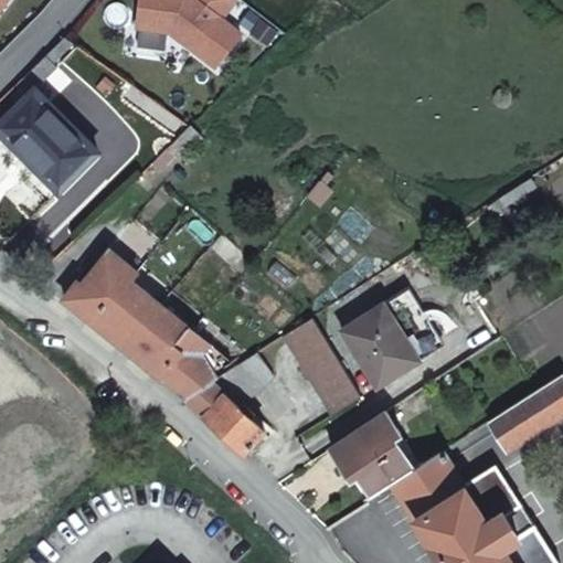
[(236,0),(235,0),(182,0),(182,1),(173,0),(139,0),(136,30),(169,35),(214,71),(240,39),(220,23),(236,0)]
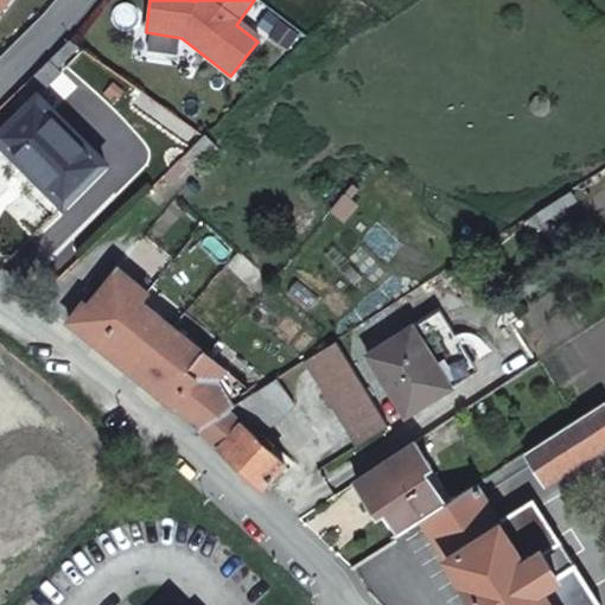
[(33,101),(0,135),(0,167),(50,215),(101,165),(33,101)]
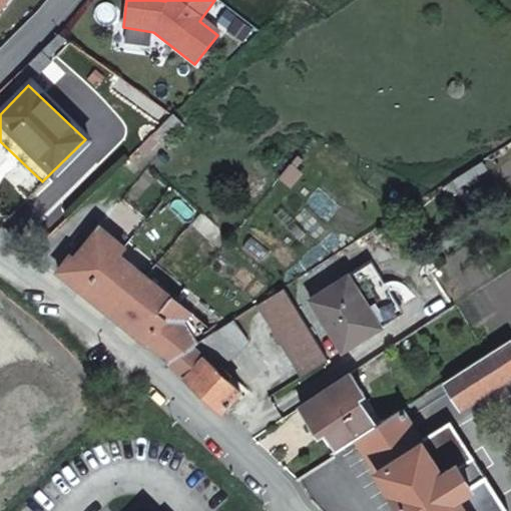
[(60,273),(143,343),(144,341),(169,361),(207,335),(192,315),(121,258),(126,252),(101,232),(76,263),(72,259),(60,273)]
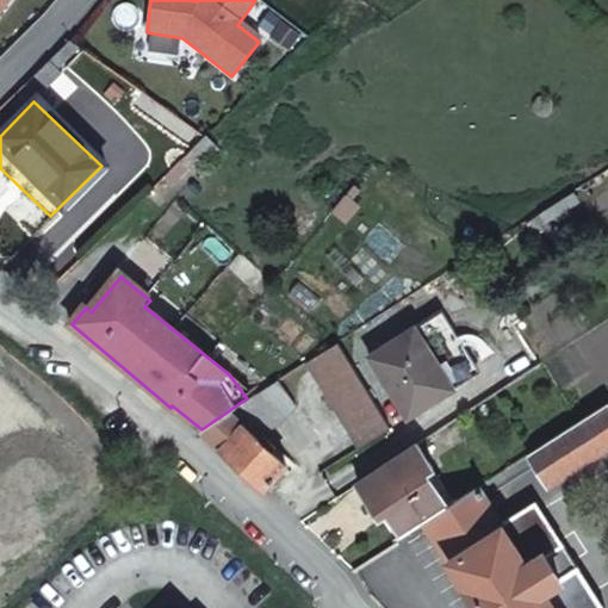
[(445,383),(403,324),(360,355),(403,414),(445,383)]
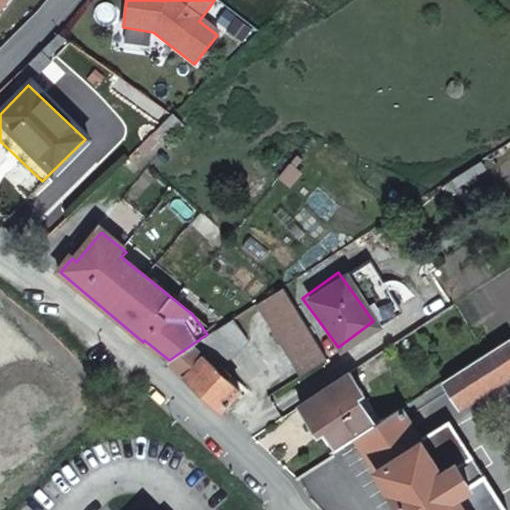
[(282,285),(255,303),(302,373),(330,354),(282,285)]
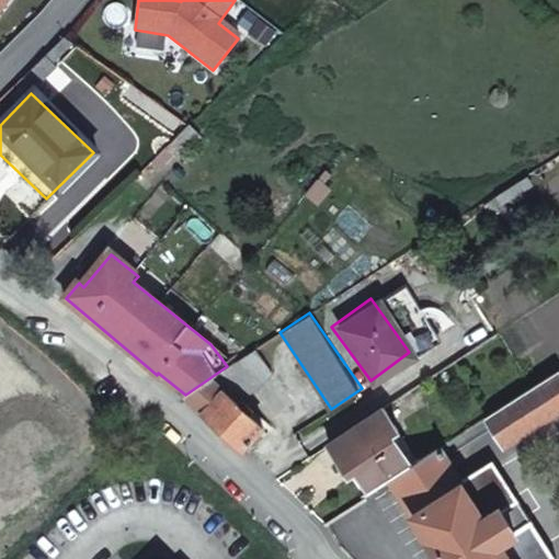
[(272,374),(255,349),(227,366),(185,395),(181,397),(240,449),(260,426),(230,401),(272,374)]
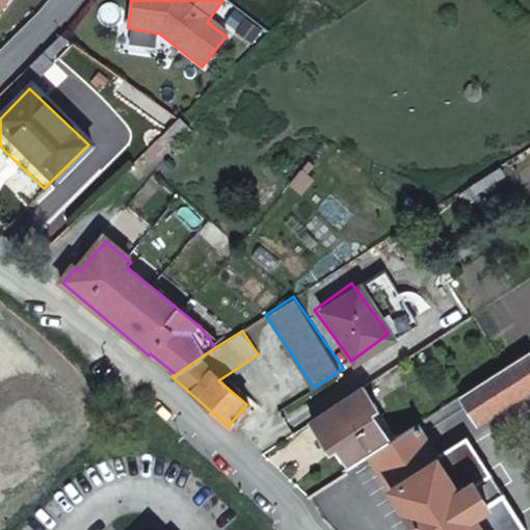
[(529,362),(524,352),(456,397),(476,426),(529,390),(529,362)]
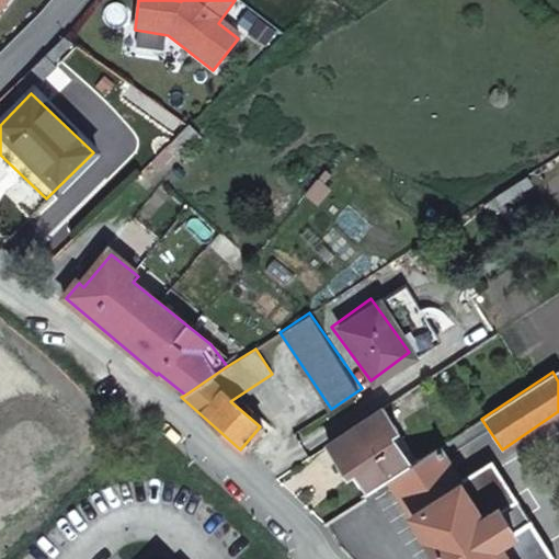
[(402,438),(381,407),(328,443),(349,475),(355,470),(369,492),(411,465),(397,443),(402,438)]
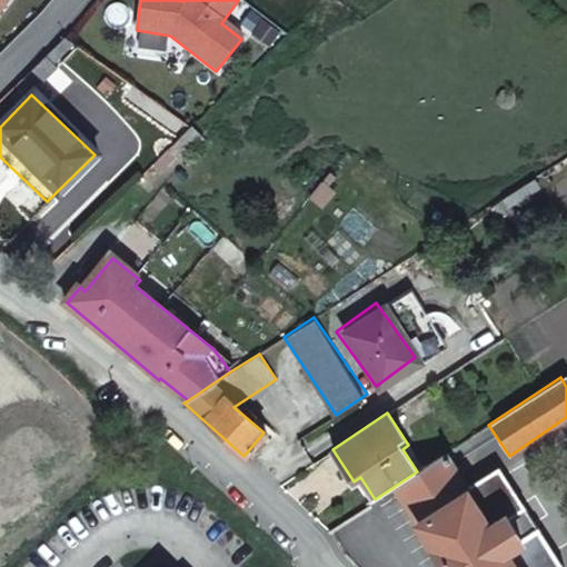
[(417,471),(424,467),(408,445),(403,449),(417,471)]
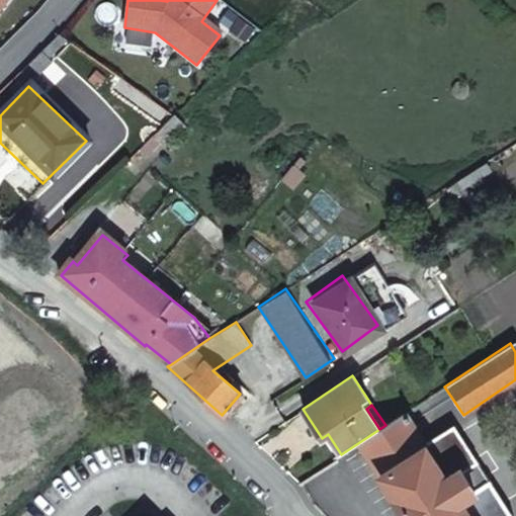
[(423,444),(403,414),(385,425),(379,429),(341,454),(335,458),(334,458),(335,461),(297,486),(312,507),(355,477),(347,462),(365,451),(406,515),(512,515),(453,425),(423,444)]
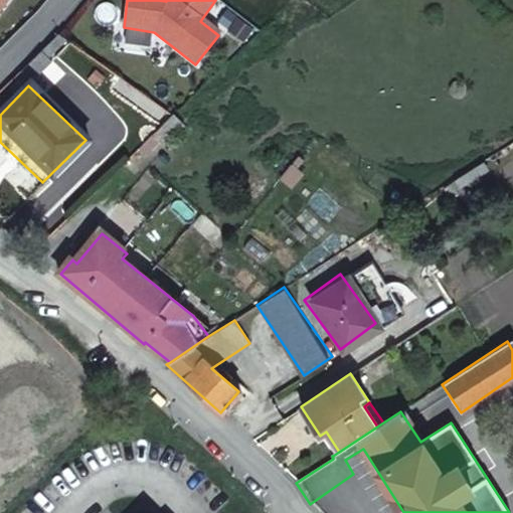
[(326,432),(320,436),(333,456),(339,452),(326,432)]
